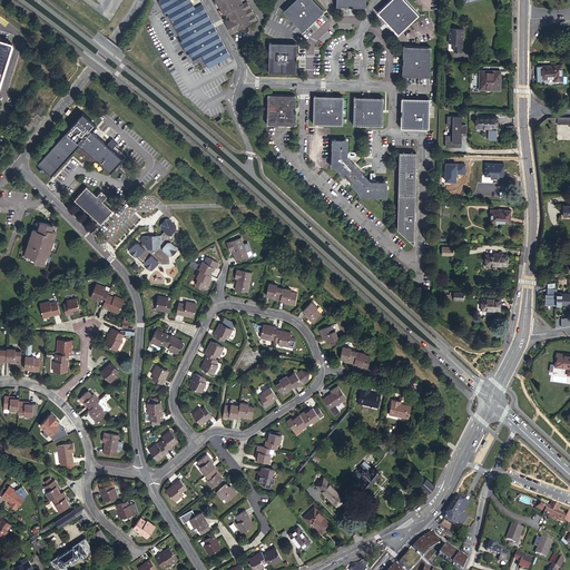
[(207,66),(229,53),(202,3),(195,8),(190,0),(158,0),(166,15),(168,13),(182,39),(188,52),(193,59),(202,55),(207,66)]
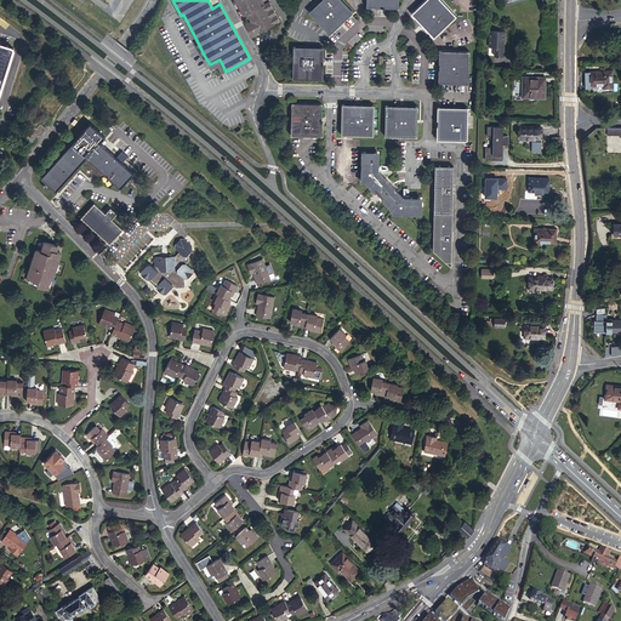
[(245,27),(251,39),(275,27),(265,6),(262,9),(257,0),(234,0),(243,17),(248,16),(251,23),(245,27)]
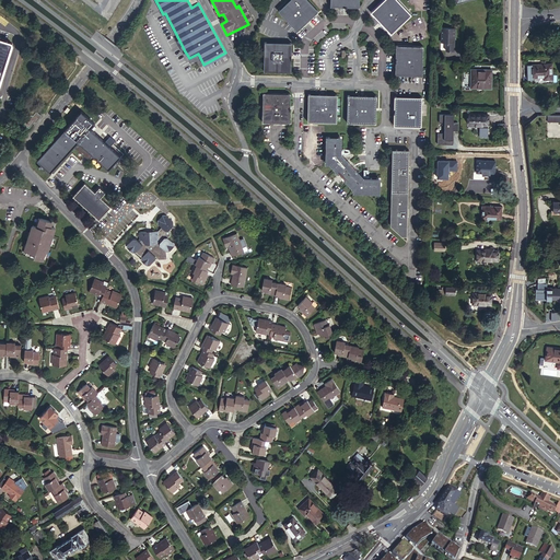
[(296,30),(305,22),(304,20),(308,16),(310,18),(318,10),(308,0),(288,0),(278,10),(296,30)]
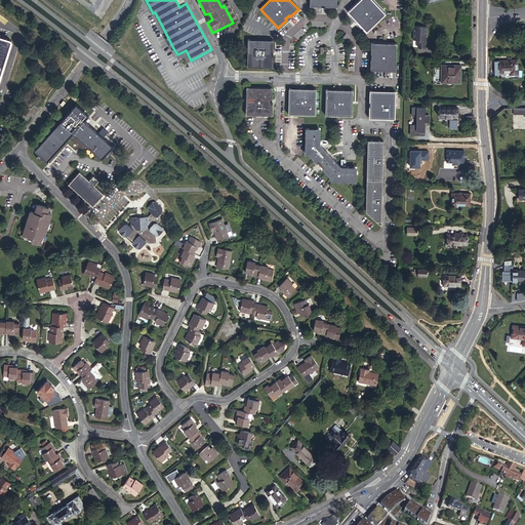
[(367,30),(386,12),(373,0),(358,0),(348,10),(356,18),(357,16),(361,21),(360,23),(367,30)]
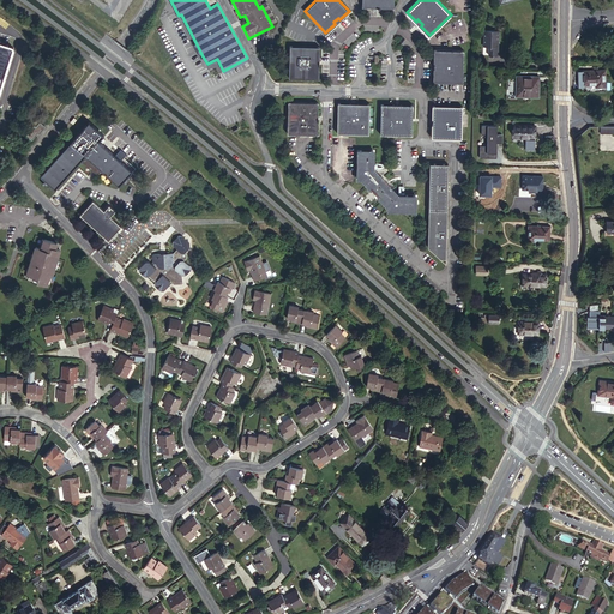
[(266,4),(262,6),(272,26),(277,24),(266,4)]
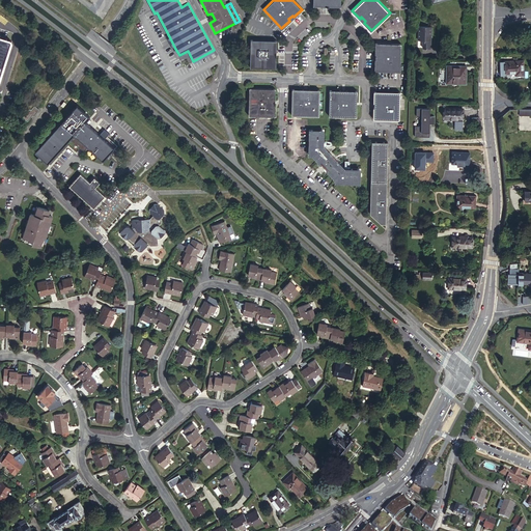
[(432,28),(419,28),(419,40),(424,42),(423,49),(431,49),(431,42),(430,42),(430,36),(432,36),(432,28)]
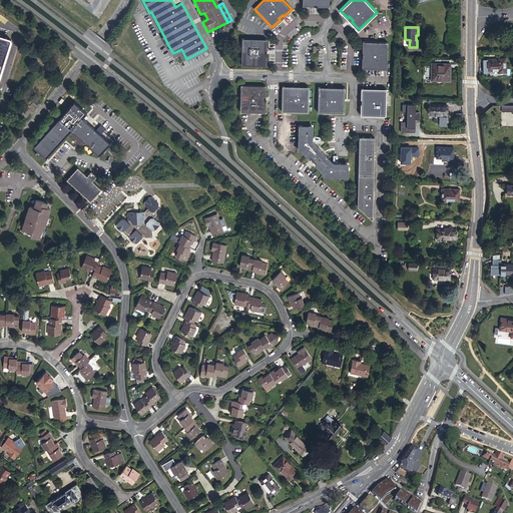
[(266,49),(268,49),(269,38),(242,37),(241,64),(268,65),(268,54),(266,54),(266,49)]
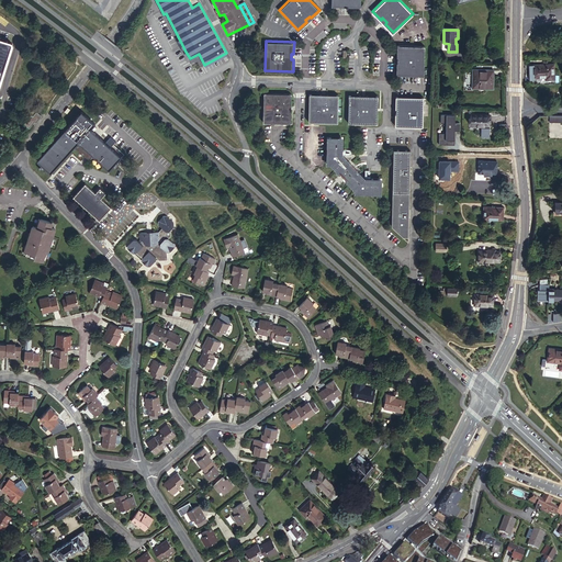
[(398,44),(397,56),(400,56),(400,62),(397,62),(397,74),(425,74),(425,44),(398,44)]
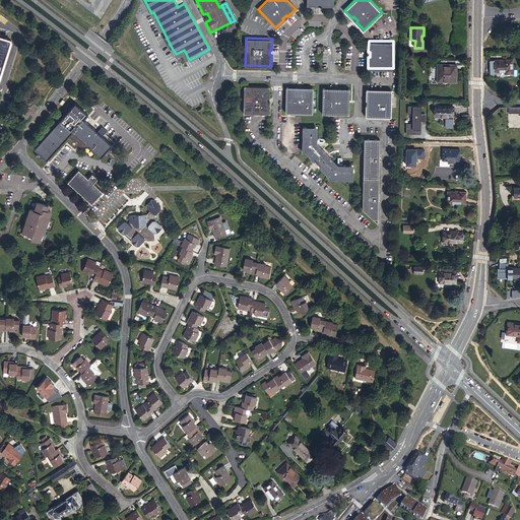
[(505,71),(505,73),(512,73),(512,60),(490,61),(490,73),(494,74),(494,72),(505,71)]
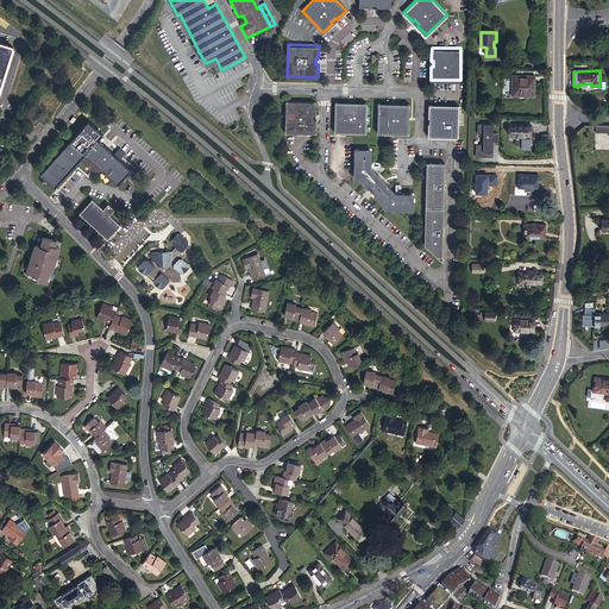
[(532,76),(512,76),(510,95),(532,95),(532,76)]
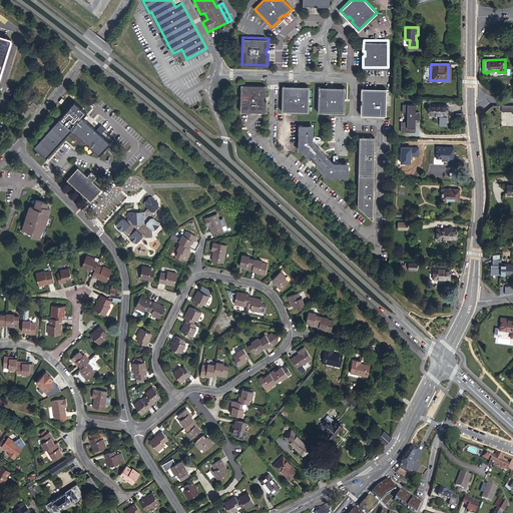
[(265,95),(267,95),(267,84),(240,84),(240,111),(267,111),(267,101),(265,101),(265,95)]
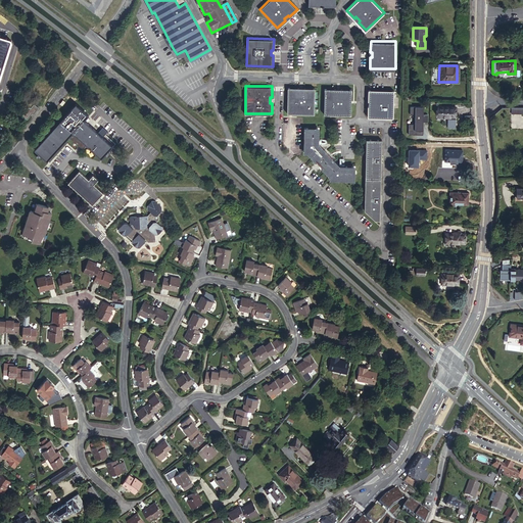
[(288,114),(304,114),(315,114),(316,87),(304,87),(304,89),(299,89),(299,87),(288,87),(288,114)]
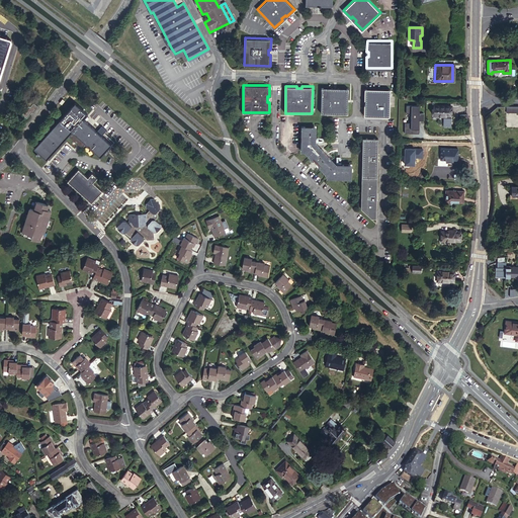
[(332,89),(332,87),(322,87),(321,112),(347,112),(348,87),(338,87),(338,89),(332,89)]
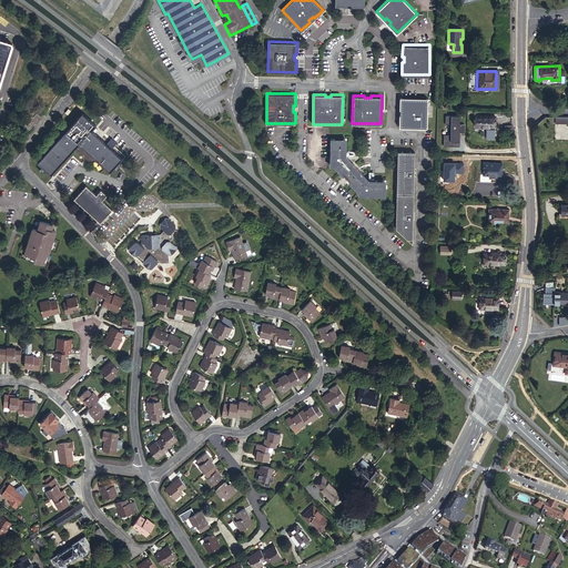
[(401,97),(401,108),(403,108),(403,114),(401,114),(399,127),(428,127),(428,97),(401,97)]
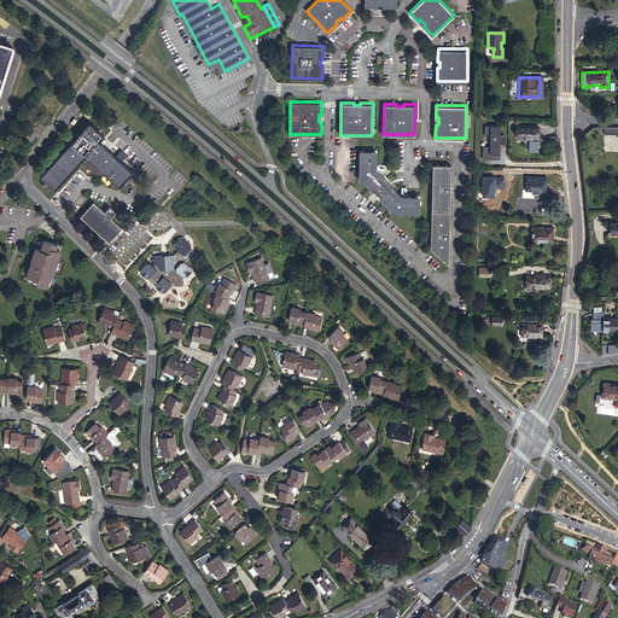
[(39,126),(31,135),(38,140),(45,129),(46,130),(50,126),(44,121),(40,126),(39,126)]
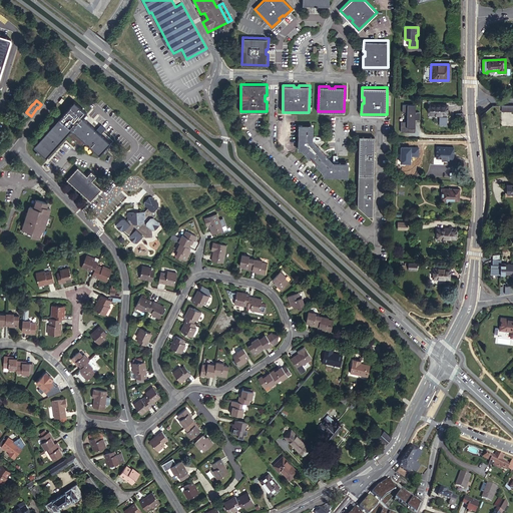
[(73,101),(33,145),(45,157),(71,130),(99,155),(109,143),(82,117),(86,112),(73,101)]
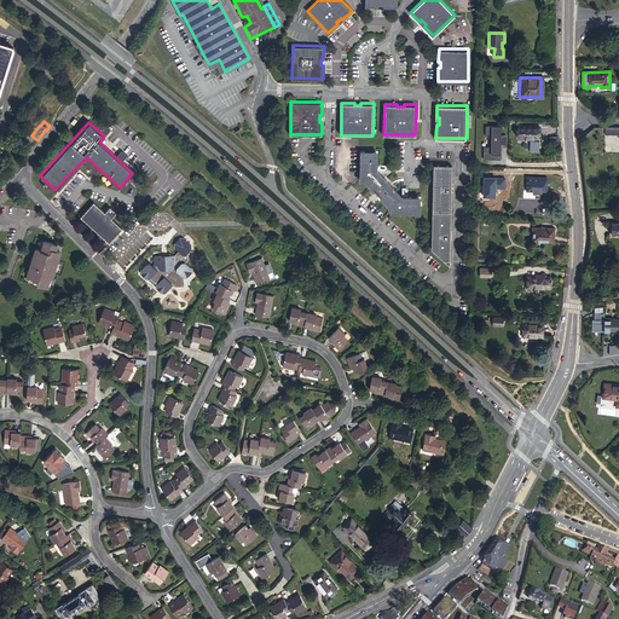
[(539,127),(519,126),(518,138),(533,138),(532,140),(531,140),(530,150),(538,150),(538,140),(538,138),(539,127)]
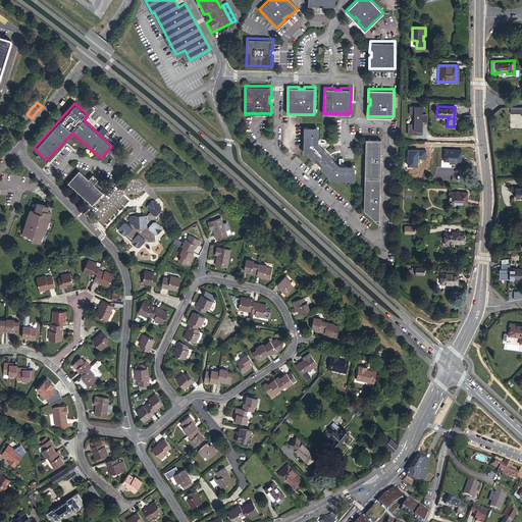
[(423,107),(410,107),(410,114),(415,114),(415,123),(409,123),(409,134),(422,134),(422,123),(421,123),(421,121),(422,121),(427,121),(427,114),(422,114),(423,107)]
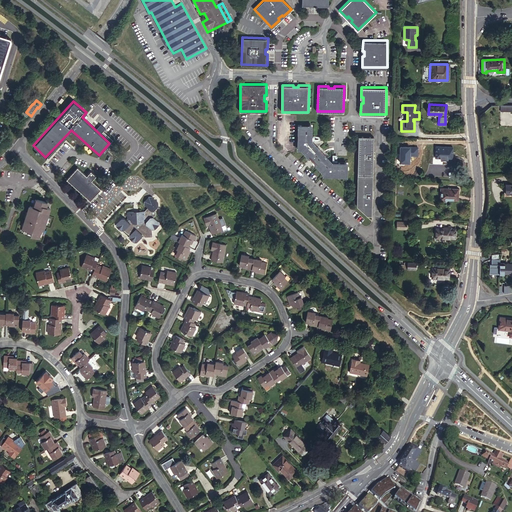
[(312,129),(302,129),(300,131),(299,152),(301,154),(302,154),(310,162),(311,162),(314,164),(317,167),(316,168),(324,176),(324,178),(326,180),(347,181),(348,179),(348,167),(348,166),(334,166),(323,154),(322,153),(321,152),(314,144),(314,131),(312,129)]
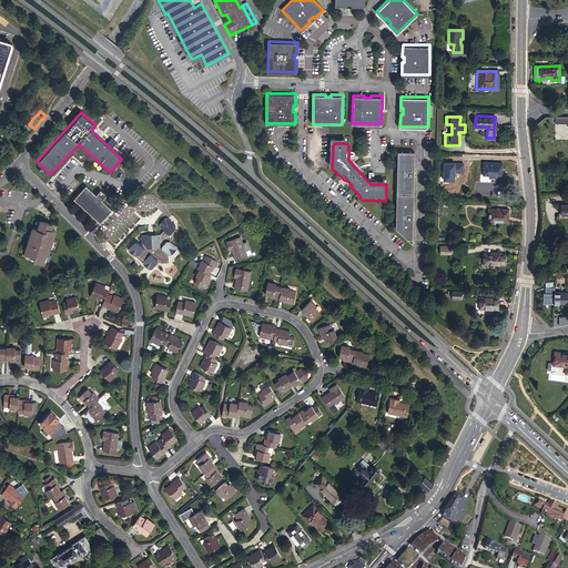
[(414,243),(415,155),(398,155),(397,233),(408,243),(414,243)]
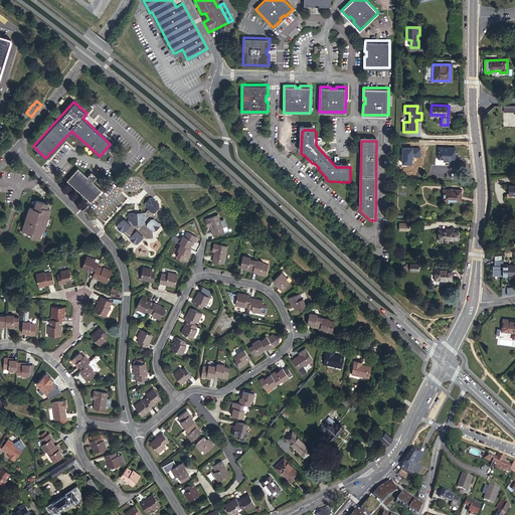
[(436,148),(436,159),(443,159),(452,159),(452,148),(436,148)]
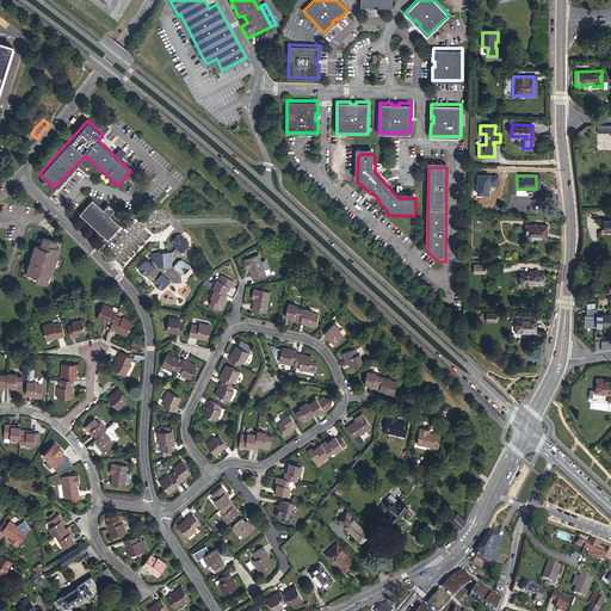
[(93,201),(80,215),(107,239),(121,226),(110,216),(115,210),(109,205),(104,210),(93,201)]
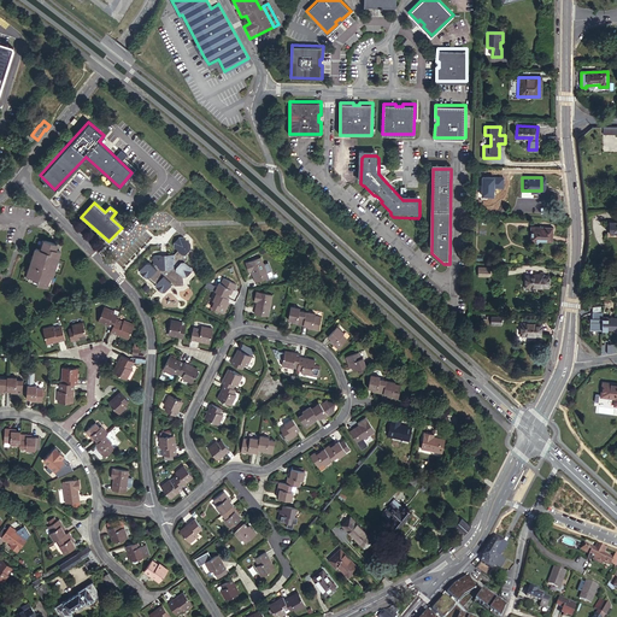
[(542,227),(532,227),(532,240),(553,240),(553,228),(547,227),(547,224),(544,224),(542,227)]
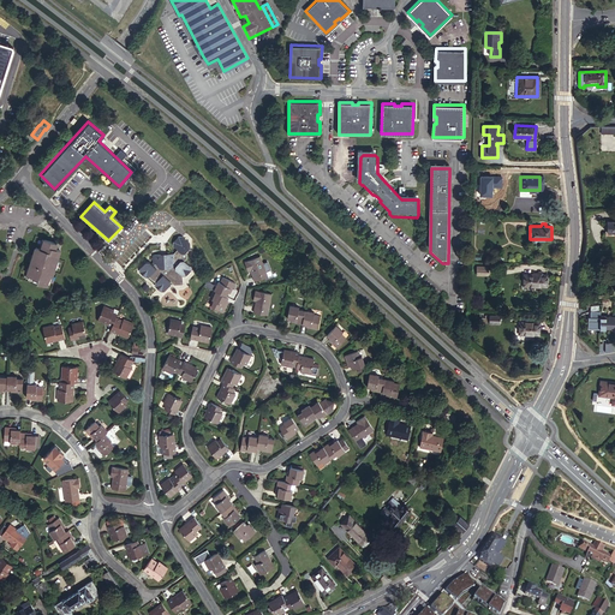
[(192,243),(184,236),(179,236),(173,242),(174,245),(181,252),(186,252),(191,246),(192,243)]
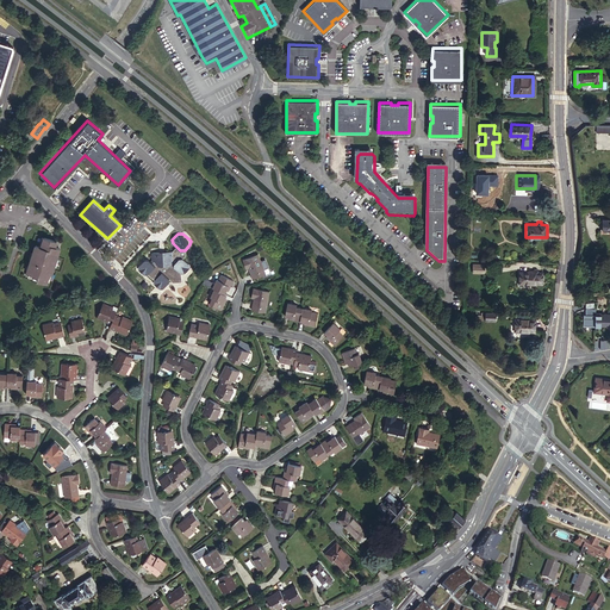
[(39,242),(29,269),(32,269),(30,274),(49,280),(51,277),(54,277),(63,247),(58,244),(61,240),(48,235),(44,244),(39,242)]
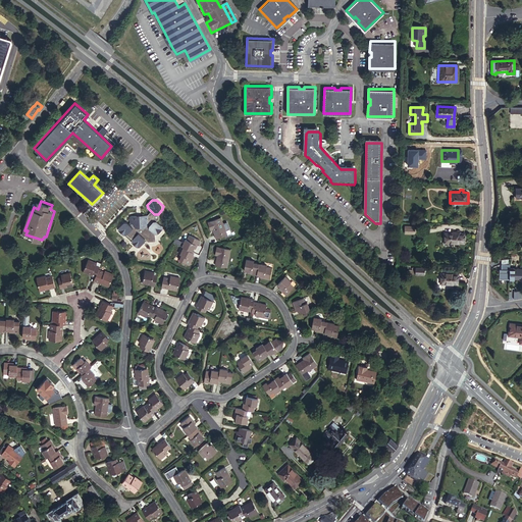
[(133,241),(136,244),(139,247),(147,239),(148,241),(149,241),(157,240),(156,232),(163,226),(163,225),(157,219),(157,220),(156,219),(155,219),(150,224),(149,213),(133,214),(133,222),(131,224),(128,221),(121,229),(127,235),(128,235),(129,237),(134,240),(133,241)]
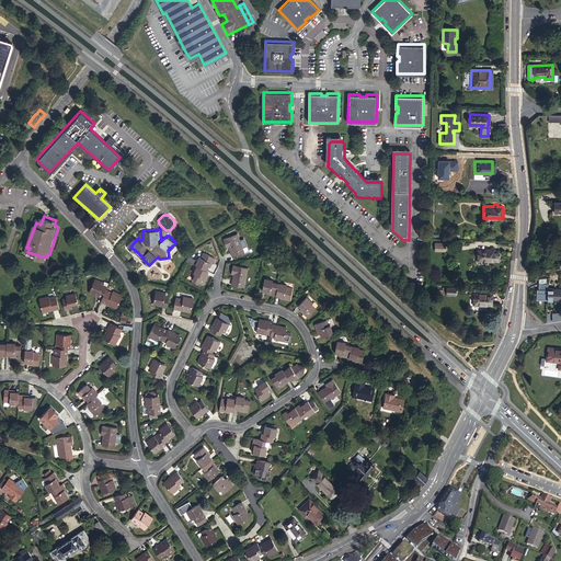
[(224,236),(226,244),(229,243),(230,243),(232,249),(230,250),(232,253),(241,251),(242,253),(245,252),(239,230),(224,236)]
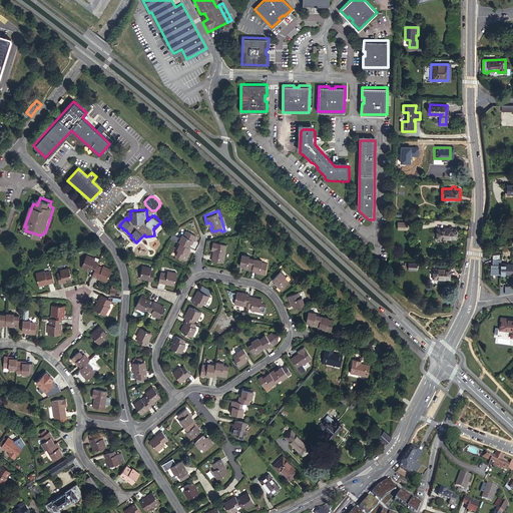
[(440,229),(432,229),(432,237),(451,237),(451,229),(447,229),(447,227),(440,227),(440,229)]
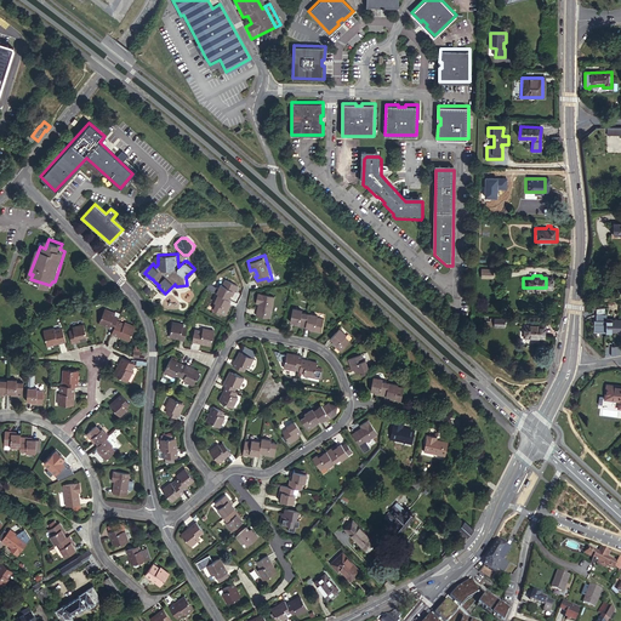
[(232,296),(233,292),(235,294),(239,286),(226,279),(223,284),(221,283),(216,291),(217,292),(229,298),(232,296)]
